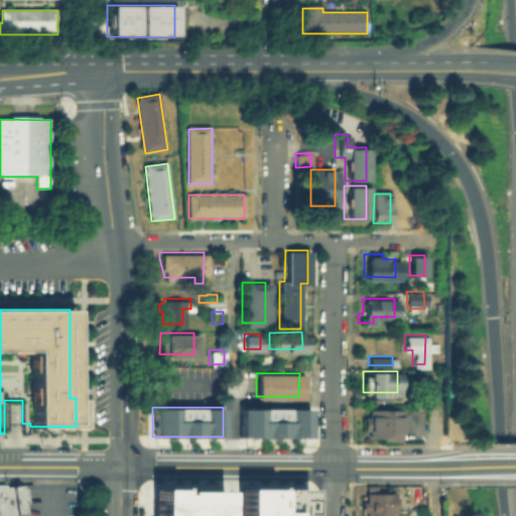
[(238,436),(238,407),(308,407),(308,436),(238,436)]
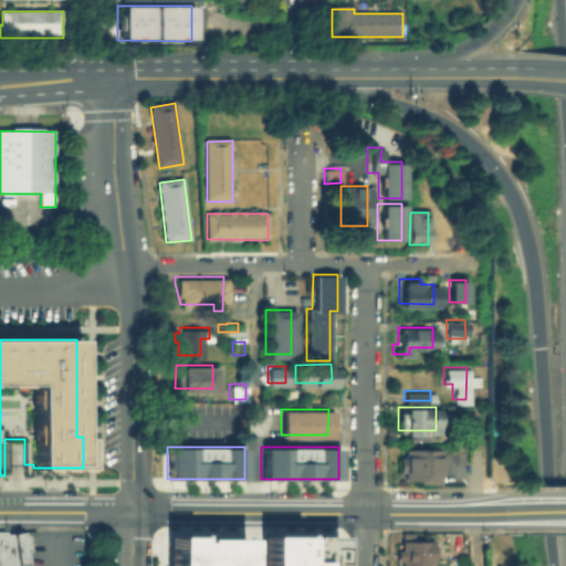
[(435,447),(435,479),(413,479),(413,475),(402,475),(402,471),(396,471),(396,452),(401,452),(401,447),(435,447)]
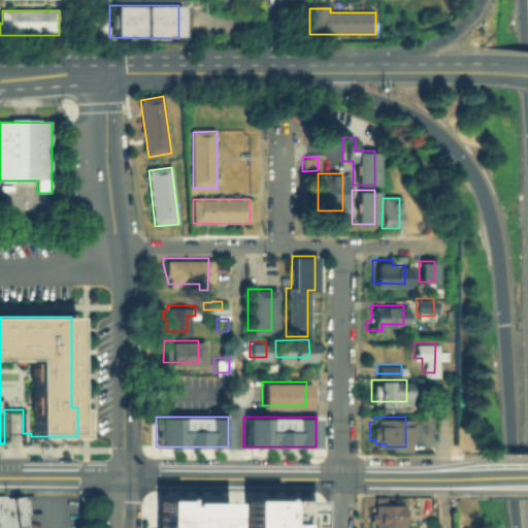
[(0,527),(0,495),(3,495),(3,497),(19,494),(19,498),(22,498),(24,512),(20,513),(23,525),(15,526),(15,527),(0,527)]
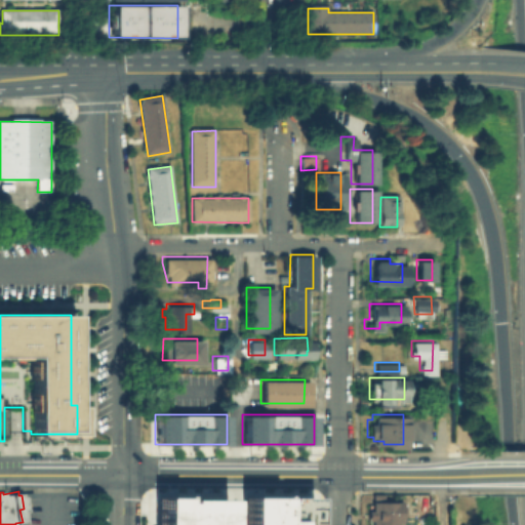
[(243,524),(243,495),(279,495),(313,495),(313,524),(243,524)]
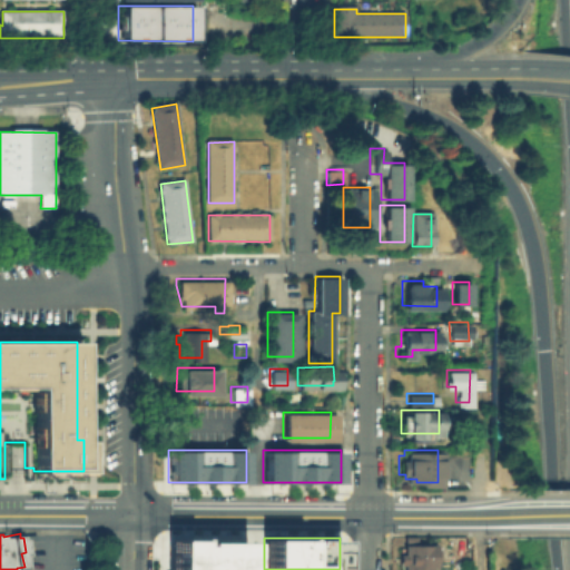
[(246,540),(246,569),(169,569),(169,539),(198,539),(198,540),(246,540)]
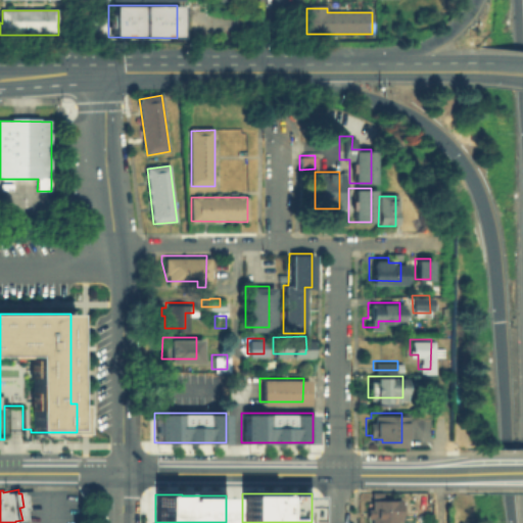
[(387,498),(399,498),(399,522),(368,522),(368,498),(387,498)]
